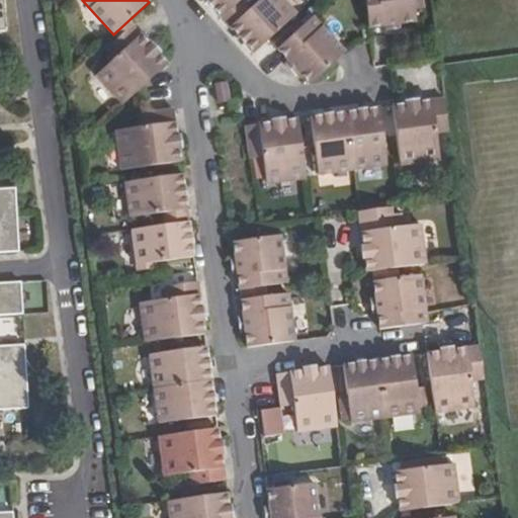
[(204,0),(222,17),(241,0),(204,0)]
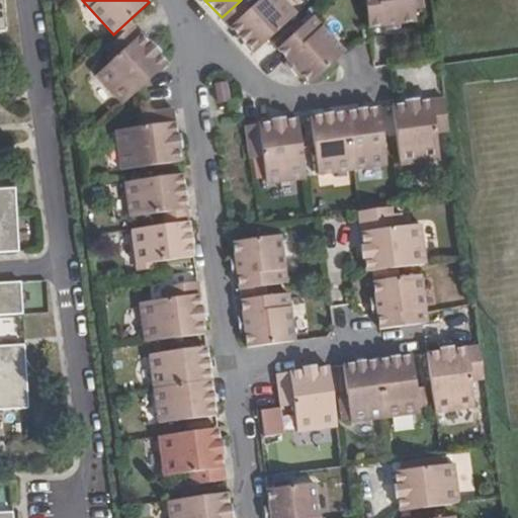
[(241,0),(222,17),(230,27),(250,9),(241,0)]
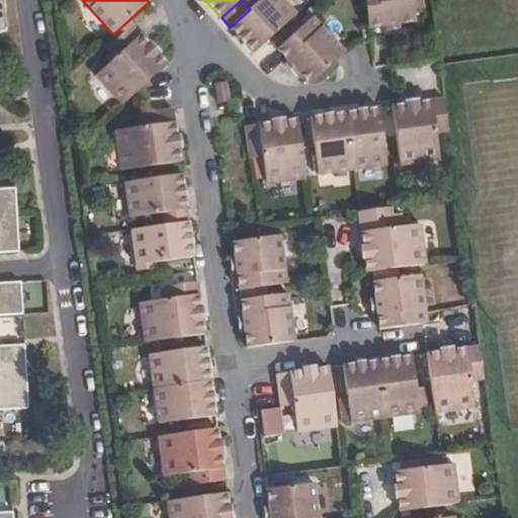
[(259,0),(250,9),(230,27),(254,54),(268,39),(296,14),(282,0),(259,0)]
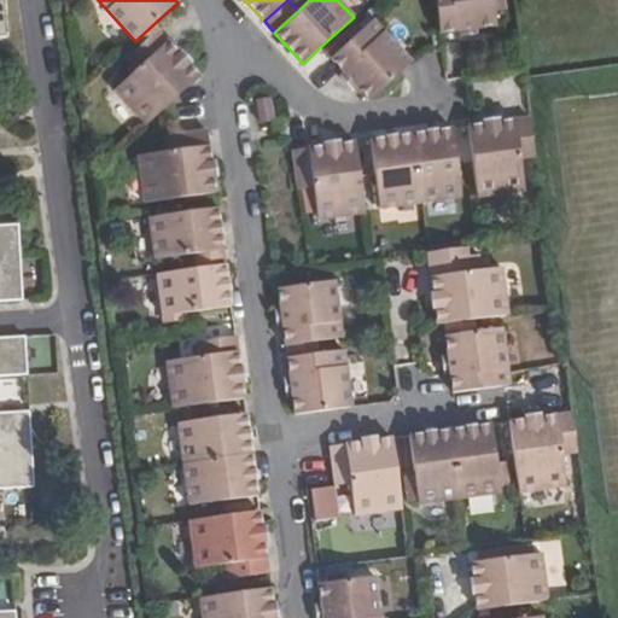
[(435,0),(441,35),(496,27),(493,0),(435,0)]
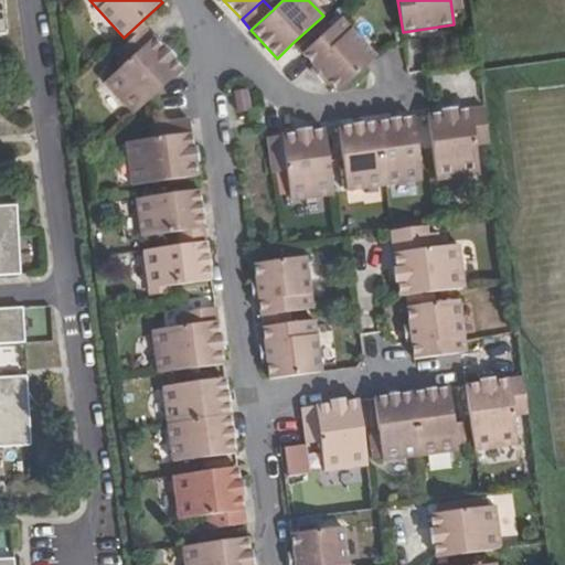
[(338,93),(376,57),(340,19),(302,54),(315,67),(310,71),(322,84),(326,80),(338,93)]
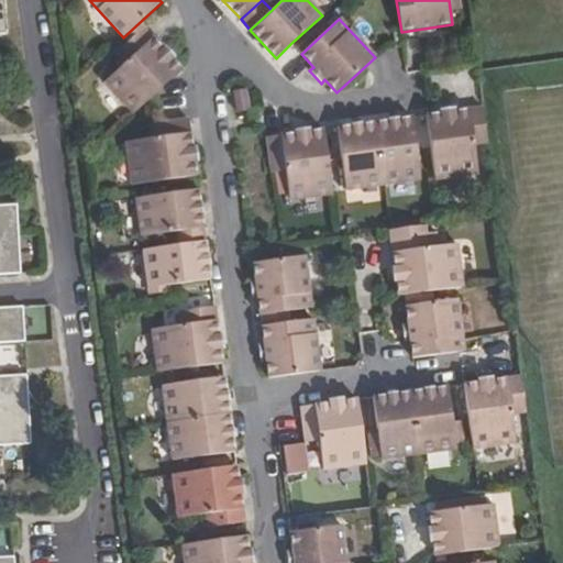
[(123,37),(129,42),(143,28),(139,23),(123,37)]
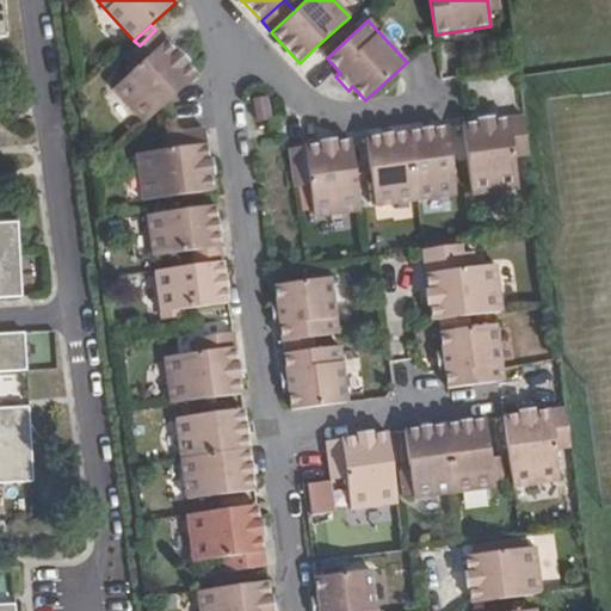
[(113,88),(144,123),(171,99),(196,76),(155,30),(140,45),(127,56),(137,67),(113,88)]
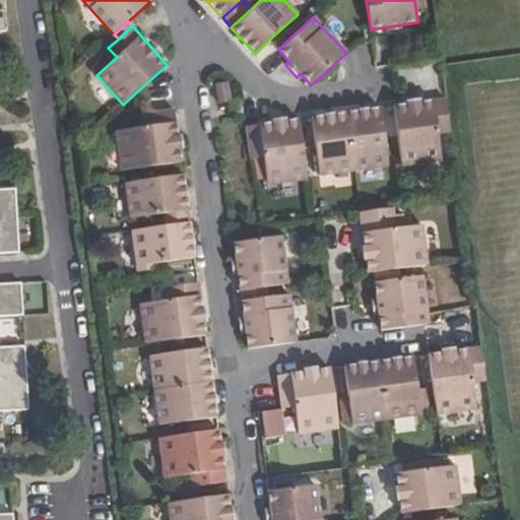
[(230,101),(226,84),(217,85),(219,103),(230,101)]
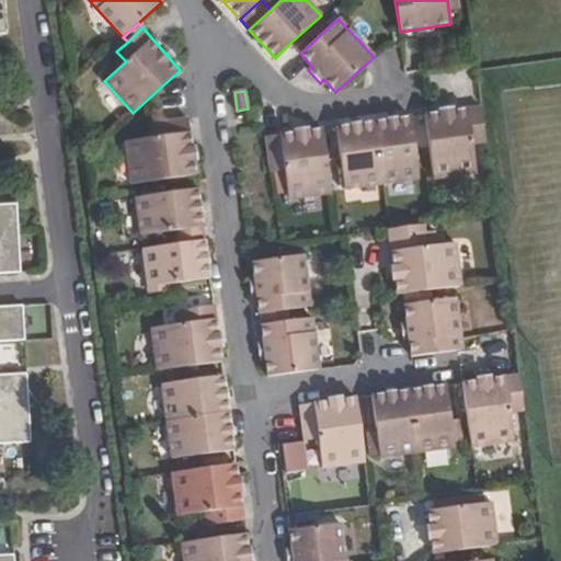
[(484,126),(481,106),(428,114),(423,115),(433,179),(477,173),(473,146),(487,144),(484,126)]
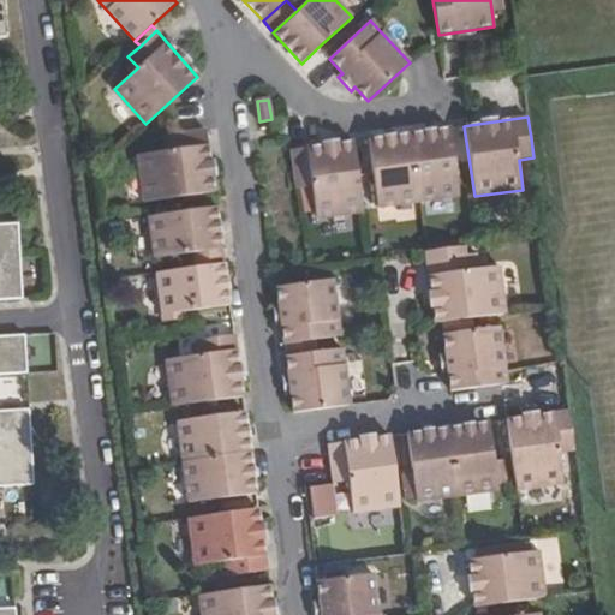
[(459,197),(449,129),(408,135),(418,202),(459,197)]
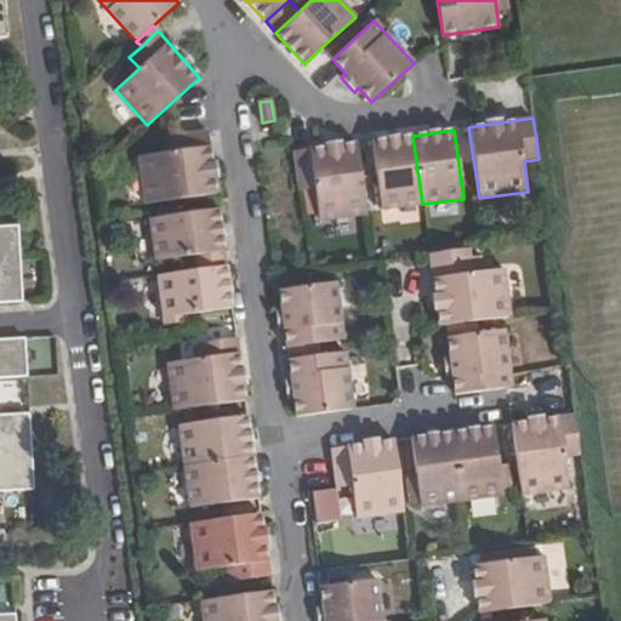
[(146,205),(217,195),(208,132),(178,136),(167,137),(170,152),(138,157),(146,205)]
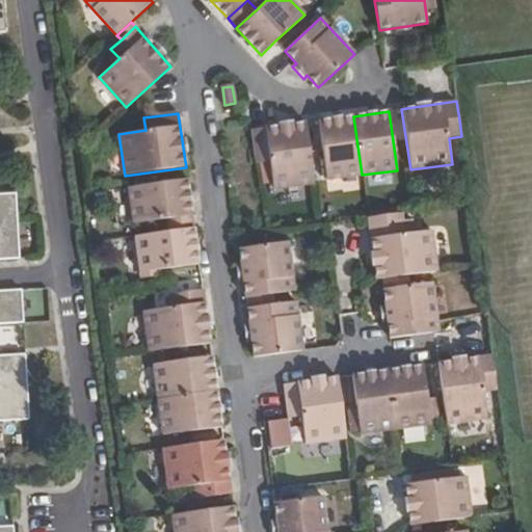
[(362,175),(353,116),(318,122),(326,180),(362,175)]
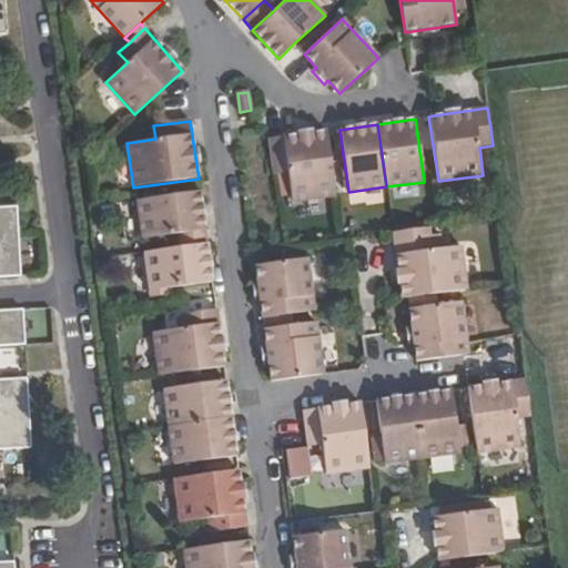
[(326,131),(269,140),(273,174),(287,172),(292,203),(336,196),(326,131)]
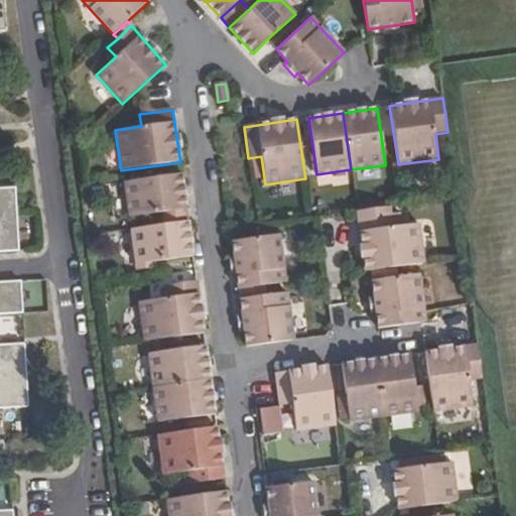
[(181,174),(124,182),(129,218),(160,214),(186,210),(181,174)]
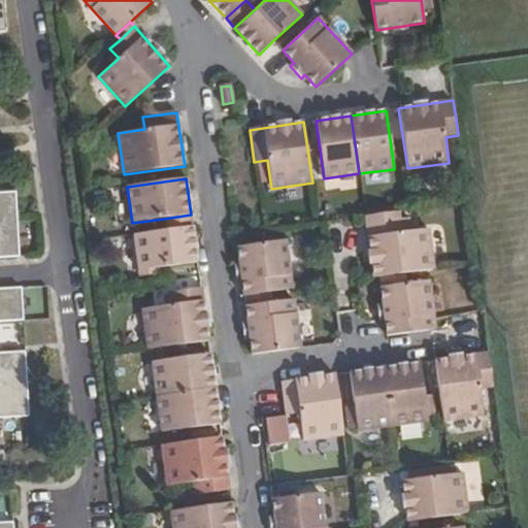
[(0,420),(28,420),(25,355),(0,356),(0,324),(22,324),(22,292),(0,293),(0,260),(18,259),(15,196),(0,196),(0,420)]
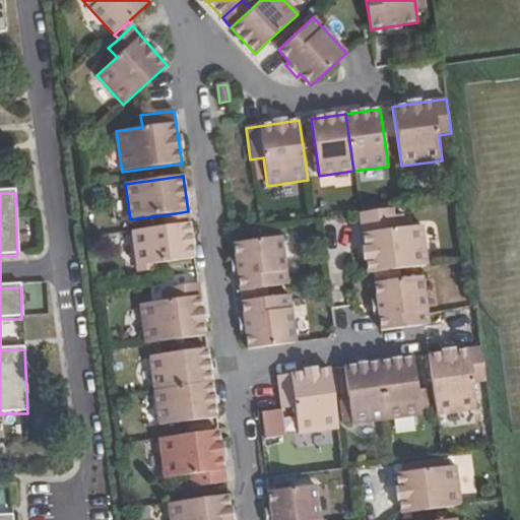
[(394,217),(392,209),(360,213),(361,222),(394,217)]
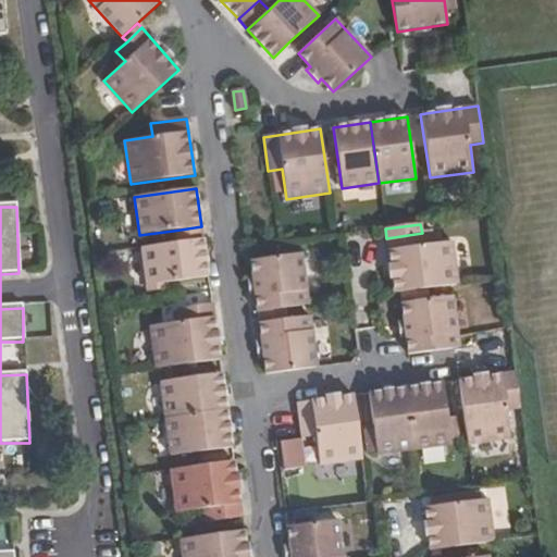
[(175,243),(202,239),(201,226),(173,231),(175,243)]
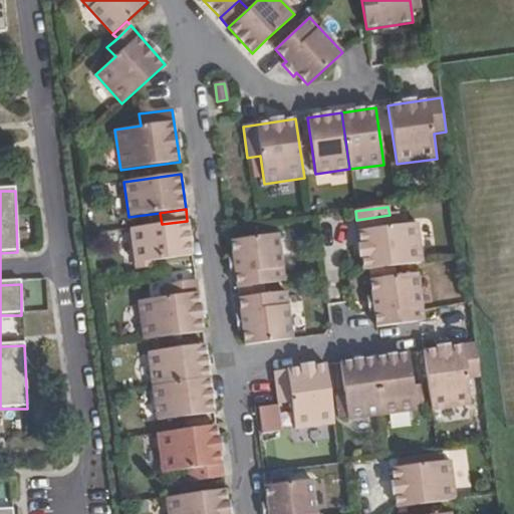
[(395,267),(423,262),(417,223),(392,227),(390,215),(356,220),(363,271),(367,270),(395,267)]
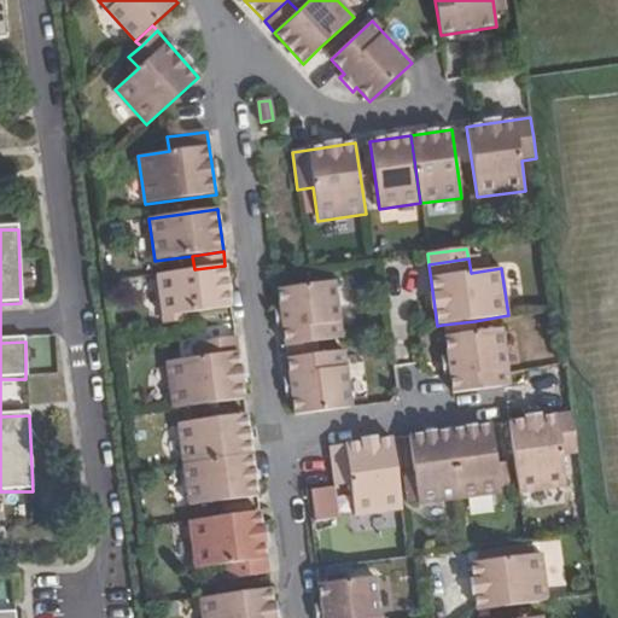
[(179,314),(231,308),(225,266),(194,269),(156,275),(162,318),(179,314)]
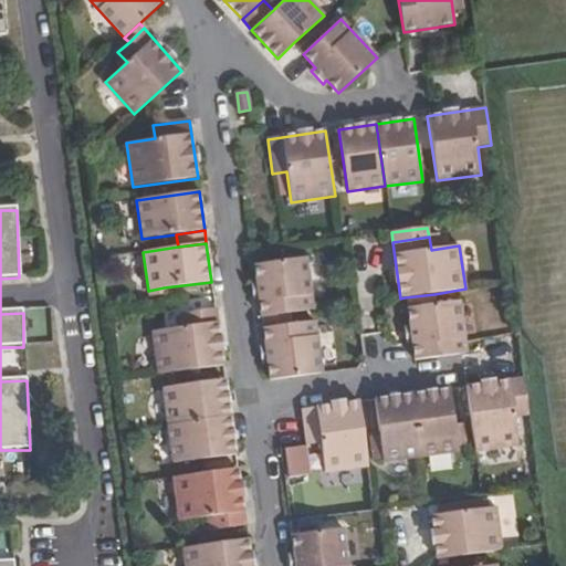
[(305,258),(254,265),(262,318),(290,314),(313,311),(305,258)]
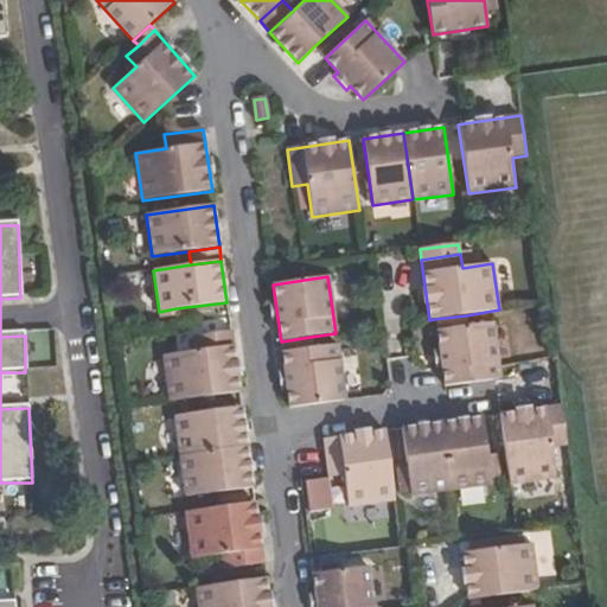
[(468,327),(466,315),(434,319),(436,331),(468,327)]
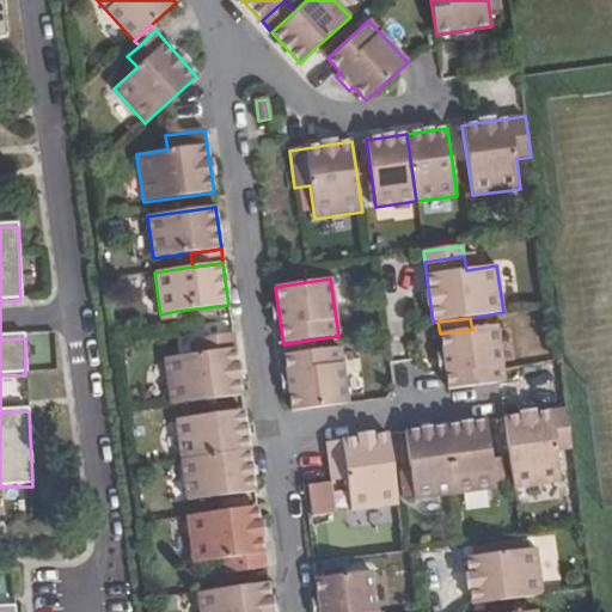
[(505,383),(503,369),(497,325),(472,330),(440,334),(445,372),(447,391),(499,384),(505,383)]
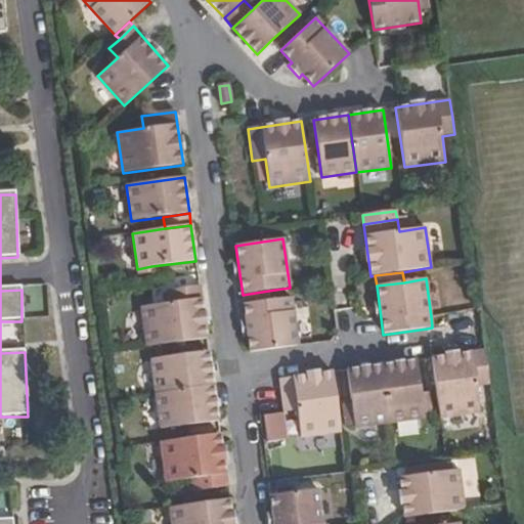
[(141,307),(147,347),(207,339),(199,286),(166,291),(168,304),(141,307)]
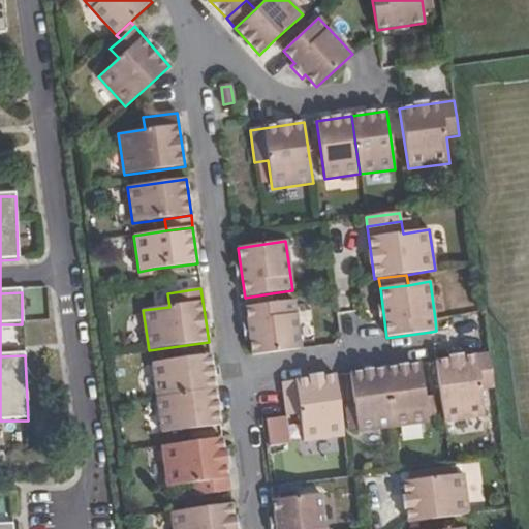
[(271,293),(245,298),(246,307),(272,304),(271,293)]
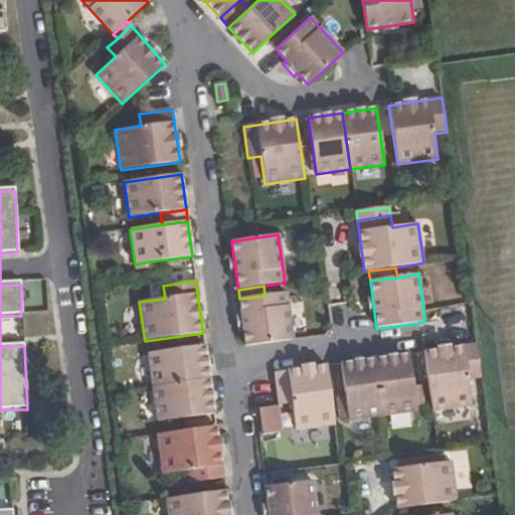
[(265,296),(239,299),(245,346),(293,340),(286,293),(265,296)]
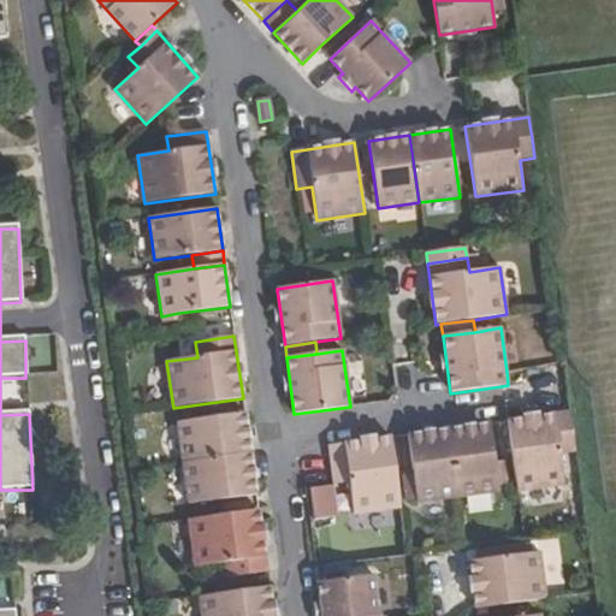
[(576,452),(570,412),(507,421),(516,492),(564,484),(560,455),(576,452)]
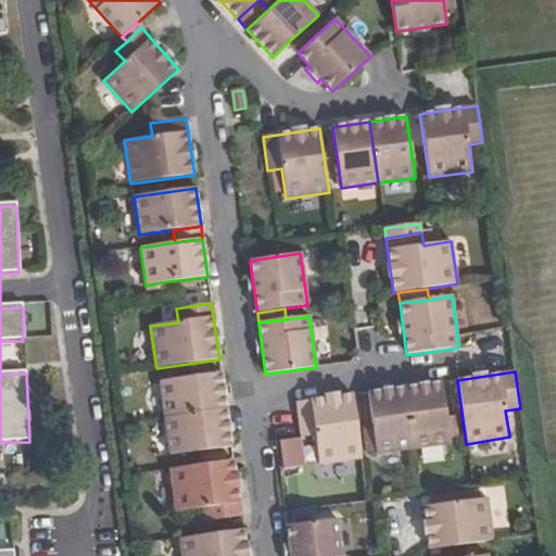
[(159,381),(164,418),(226,409),(220,373),(159,381)]
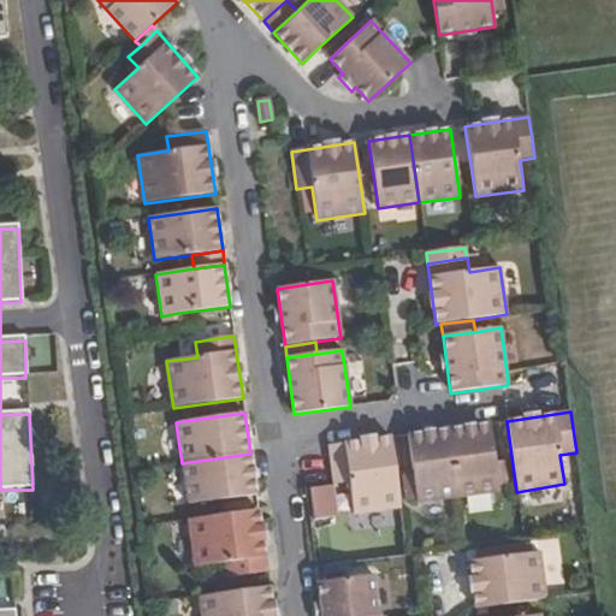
[(498,492),(490,424),(448,430),(457,498),(498,492)]
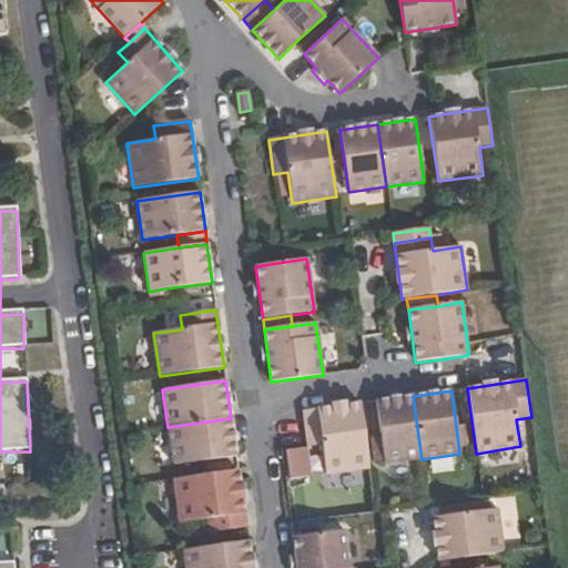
[(384,465),(422,459),(413,396),(375,402),(384,465)]
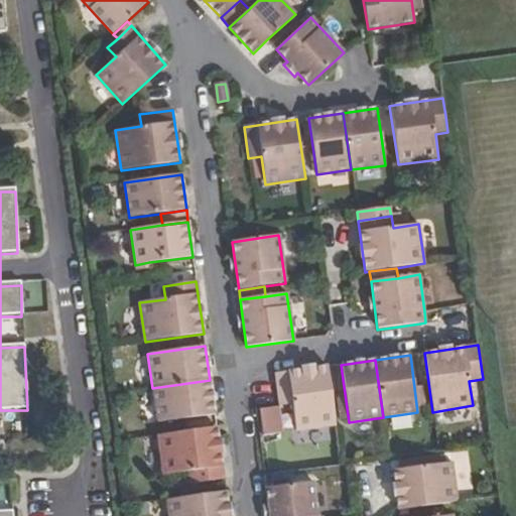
[(335,425),(327,367),(274,374),(278,406),(292,404),(295,431),(335,425)]
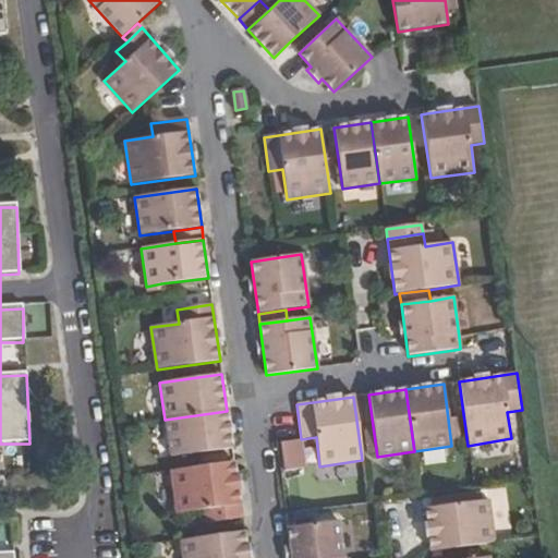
[(227,411),(165,420),(170,458),(232,449),(227,411)]
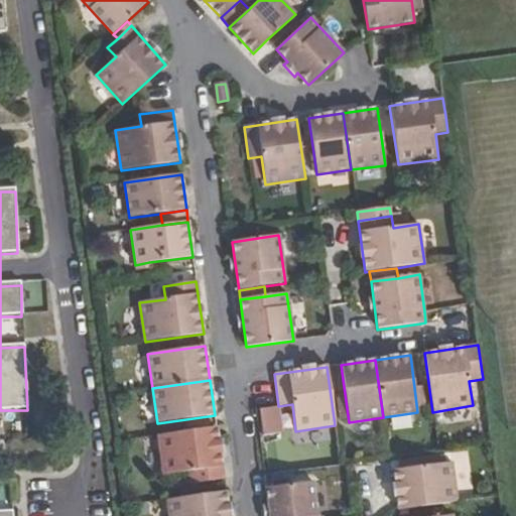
[(217,428),(157,436),(163,476),(189,473),(190,484),(224,480),(217,428)]
